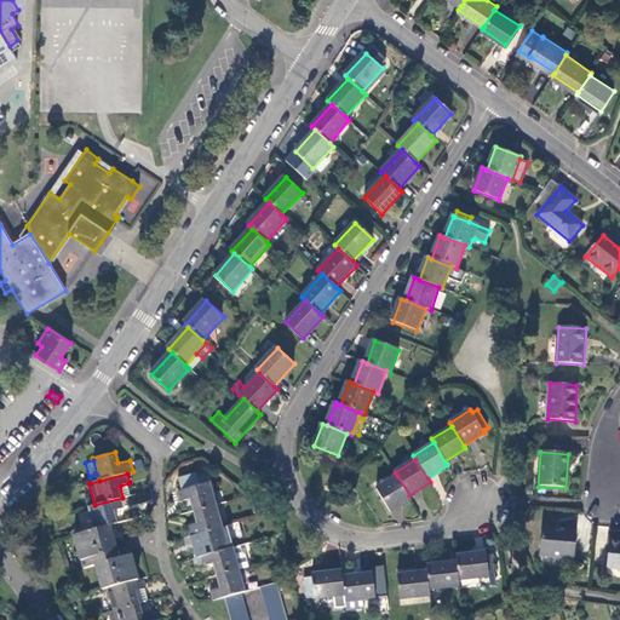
[(390,512),(412,500),(409,495),(397,476),(377,489),(390,512)]
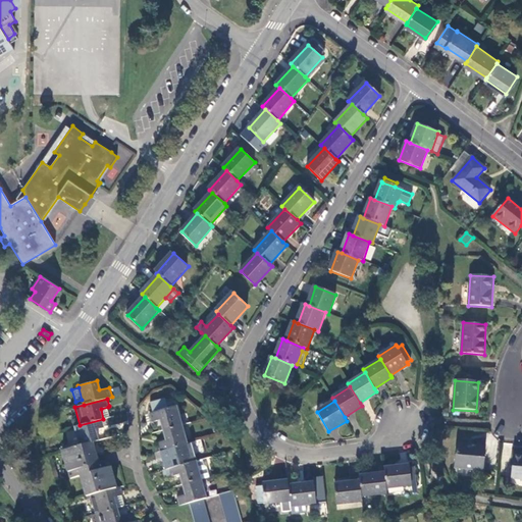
[(159,419),(163,430),(183,425),(176,406),(149,412),(152,421),(159,419)]
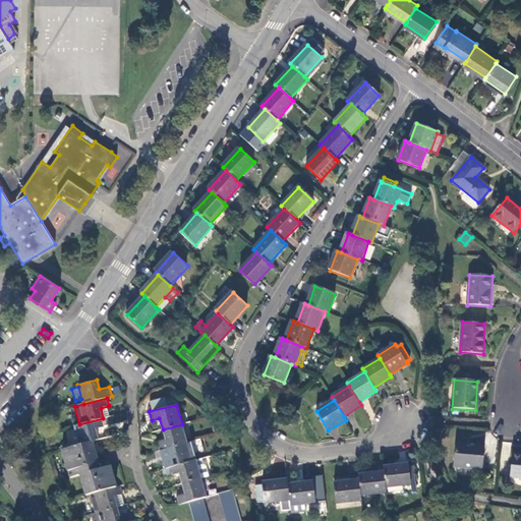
[(108,406),(101,408),(103,418),(111,416),(108,406)]
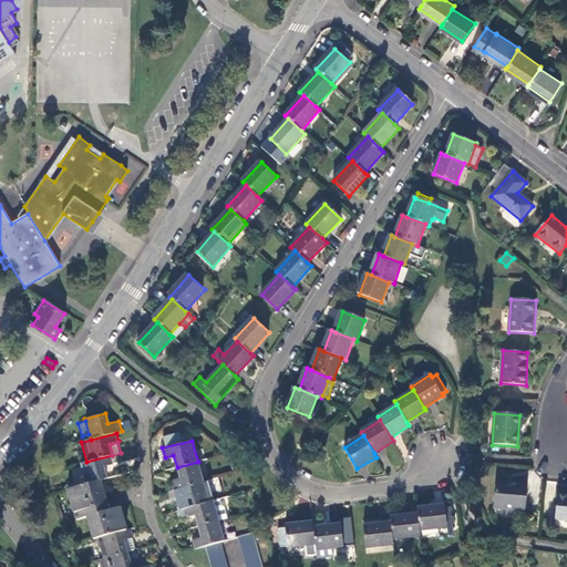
[(81,464),(86,484),(101,480),(109,478),(105,468),(105,466),(115,463),(112,455),(86,462),(81,464)]
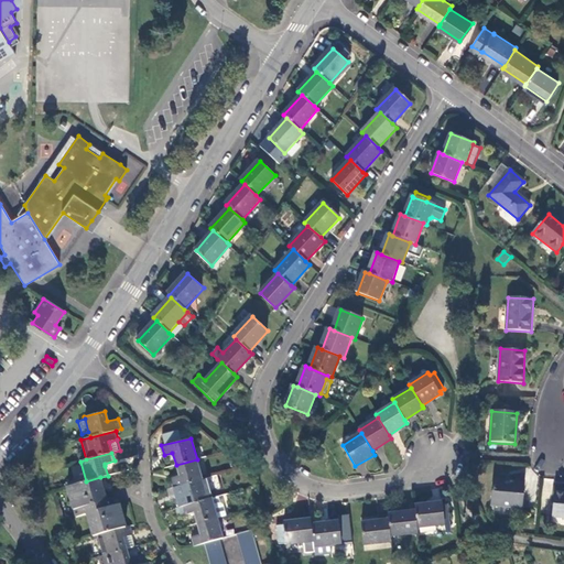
[(171,477),(173,487),(174,486),(184,484),(203,478),(197,459),(176,465),(179,475),(171,477)]
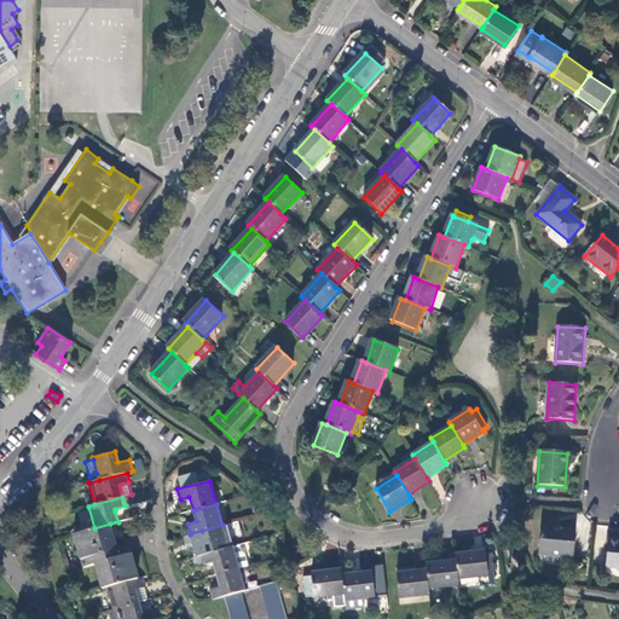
[(123,509),(115,512),(119,522),(127,520),(123,509)]
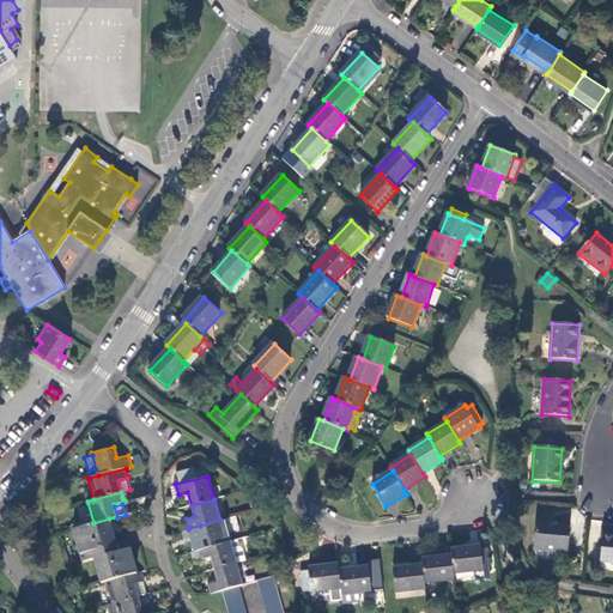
[(72,529),(79,554),(82,562),(93,559),(101,583),(104,582),(138,574),(128,541),(116,544),(109,519),(93,523),(72,529)]
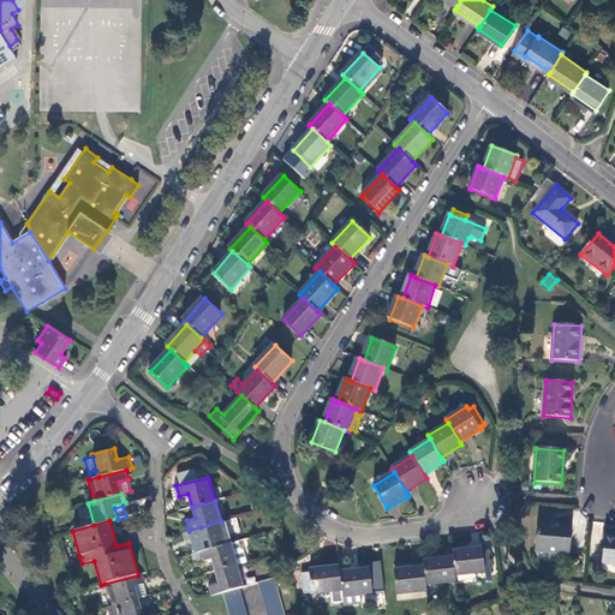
[(193,542),(196,553),(232,542),(225,520),(221,521),(201,527),(203,539),(193,542)]
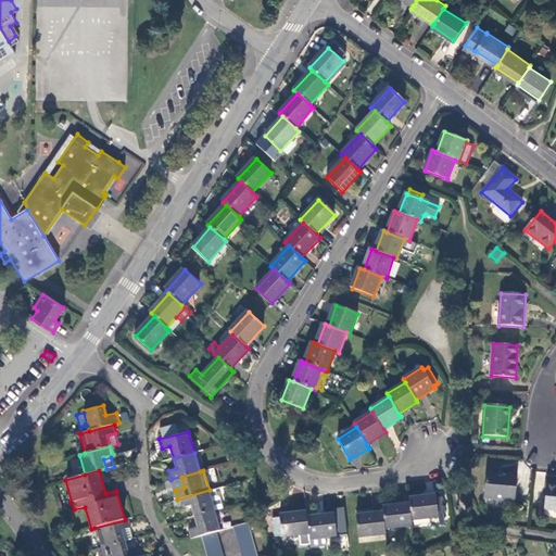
[(517,476),(487,472),(483,497),(515,501),(517,476)]
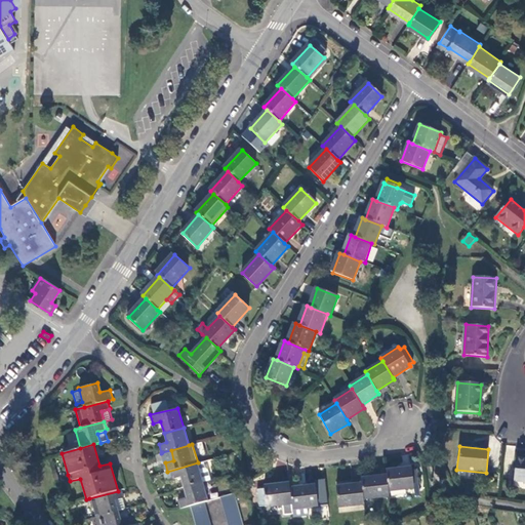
[(171,450),(162,452),(165,462),(173,460),(171,450)]
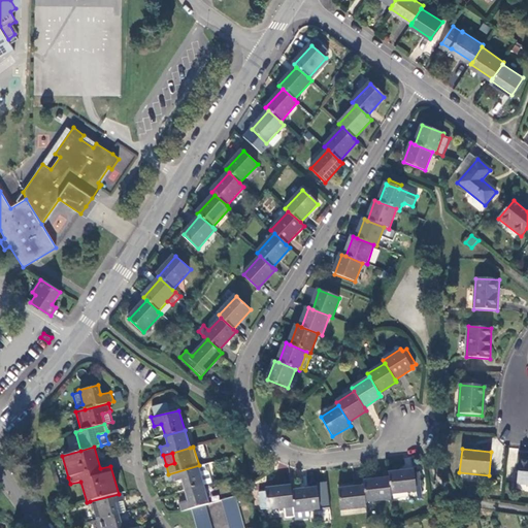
[(527,463),(519,463),(517,484),(527,485),(527,463)]
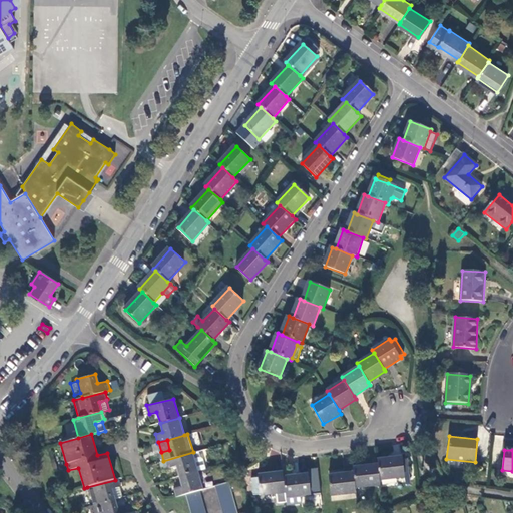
[(177,466),(180,476),(198,471),(206,468),(203,458),(200,457),(198,451),(193,452),(163,461),(160,462),(162,470),(177,466)]
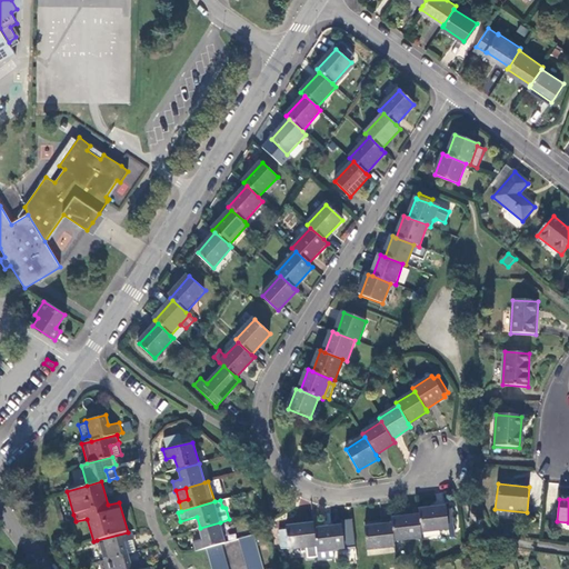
[(447,508),(419,511),(419,516),(421,532),(449,530),(448,527),(455,527),(452,510),(447,510),(447,508)]
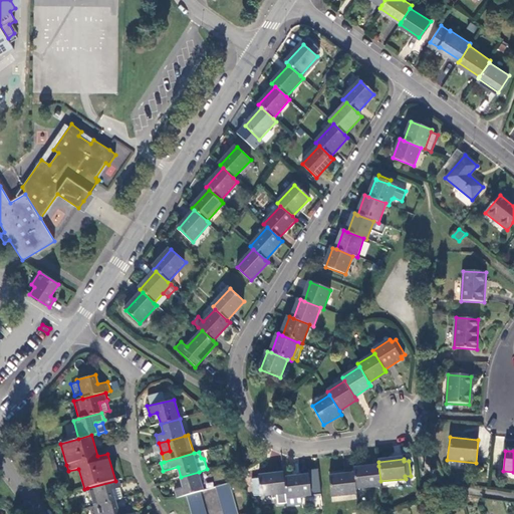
[(356,489),(381,486),(380,481),(378,466),(353,469),(354,474),(356,489)]
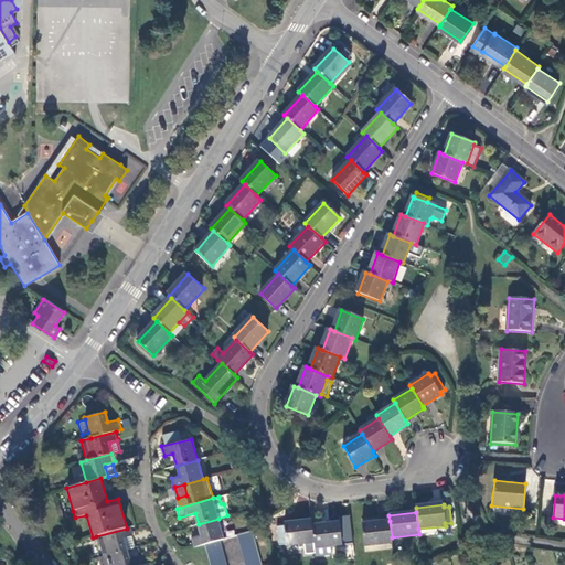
[(192,537),(194,547),(206,544),(221,540),(225,539),(219,519),(199,524),(201,535),(192,537)]
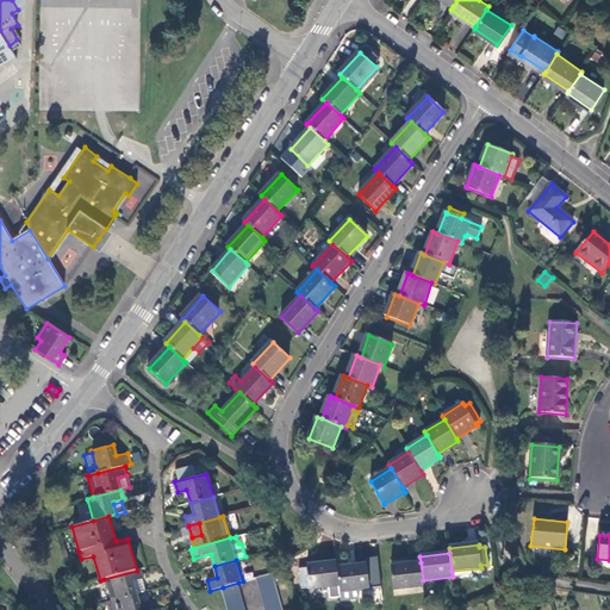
[(311,591),(340,587),(337,571),(337,570),(337,562),(307,566),(311,591)]
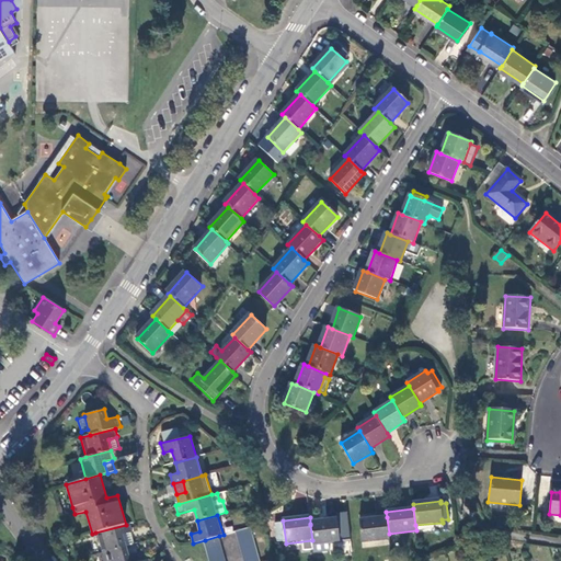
[(362,542),(389,539),(389,534),(387,517),(359,521),(362,542)]
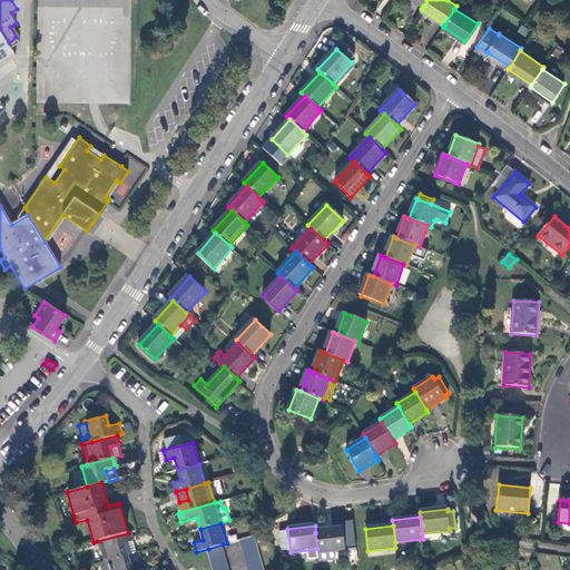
[(343,530),(315,533),(317,549),(318,556),(335,553),(346,551),(343,530)]
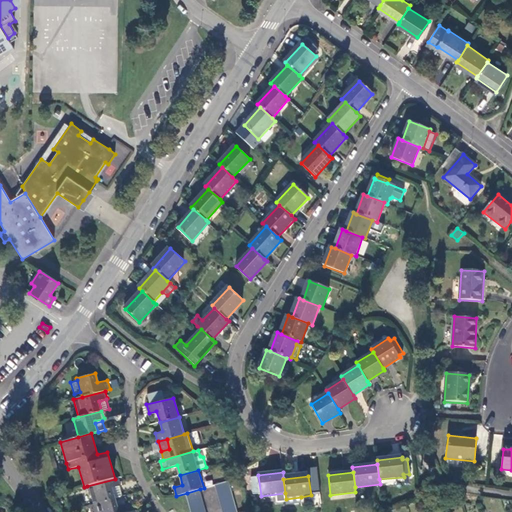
[(87,486),(93,504),(95,504),(116,498),(113,488),(121,485),(119,478),(115,479),(87,486)]
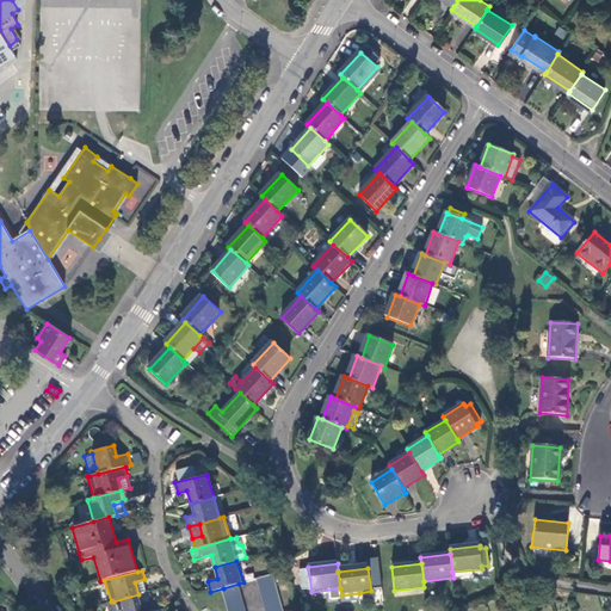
[(258,579),(266,610),(284,610),(273,574),(258,579)]
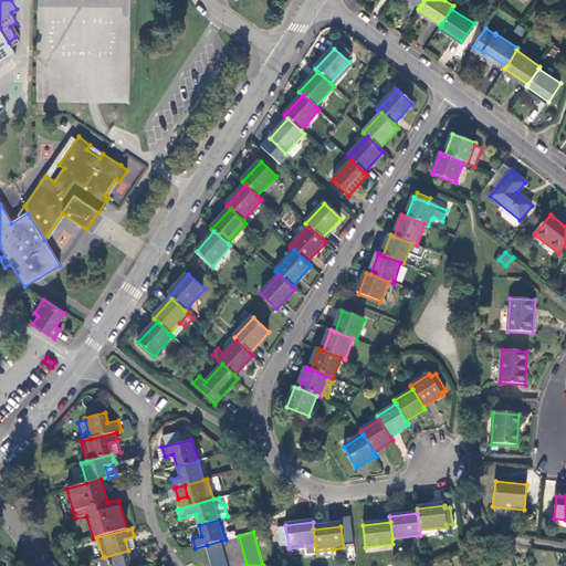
[(228,565),(221,541),(207,545),(212,565),(228,565)]
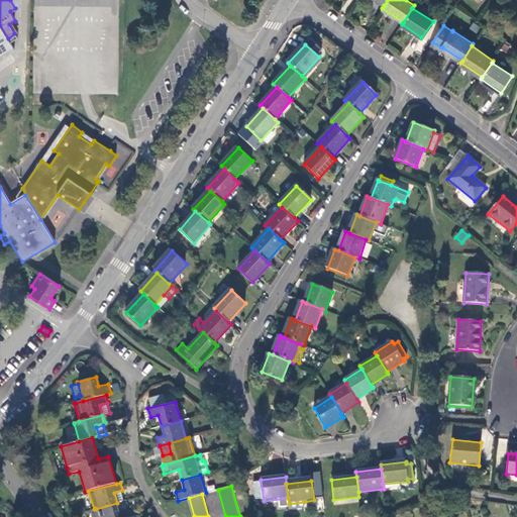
[(304,502),(289,504),(290,512),(305,510),(304,502)]
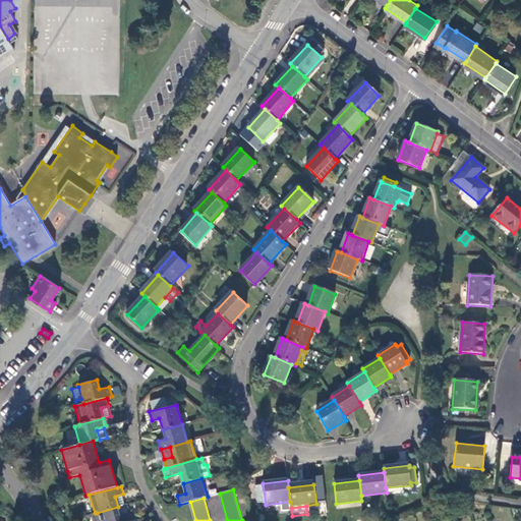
[(97,513),(99,520),(130,520),(129,514),(120,516),(118,507),(97,513)]
